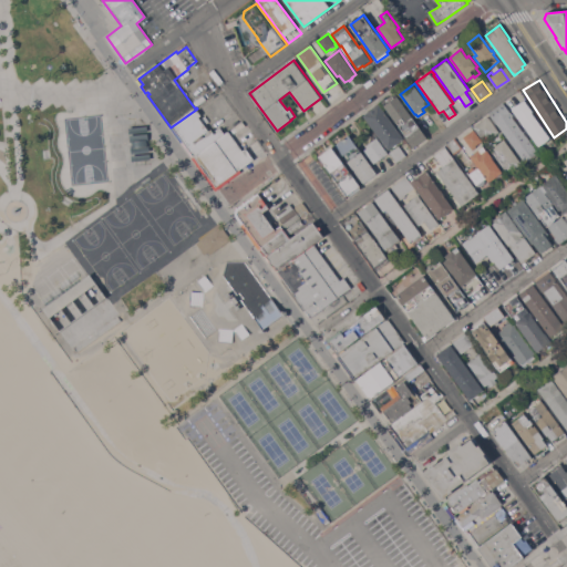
[(428,137),(413,147),(404,135),(405,135),(399,126),(400,125),(382,102),(394,92),(428,137)]
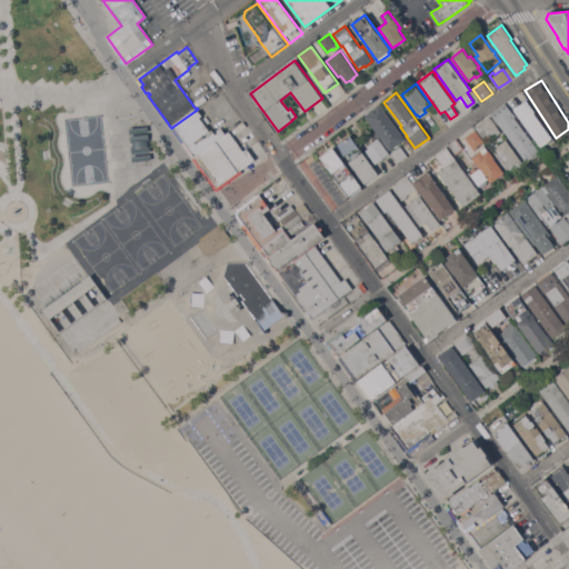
[(515,110),(527,101),(535,111),(533,112),(552,138),(541,147),(515,110)]
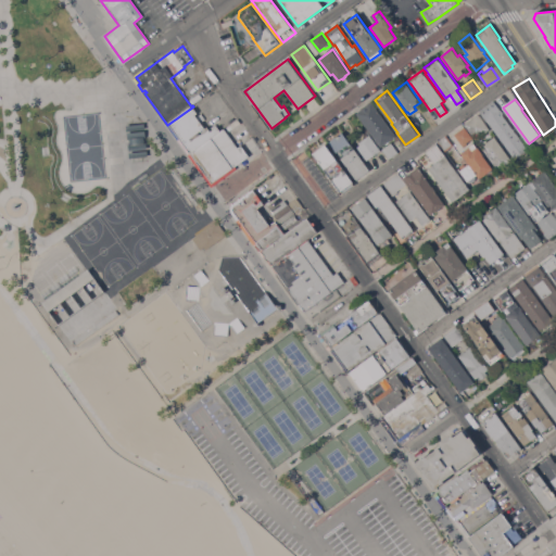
[(501,111),(502,110),(504,113),(503,113),(528,150),(515,159),(488,121),(487,121),(479,111),(494,100),(494,101),(501,111)]
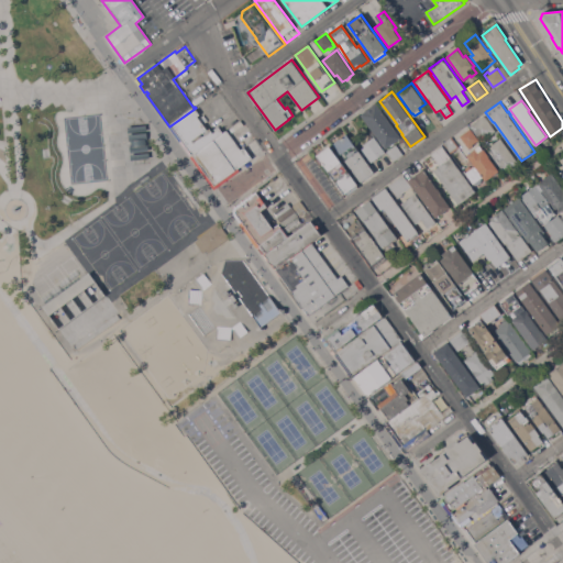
[(401,138),(386,148),(361,114),(376,103),(401,138)]
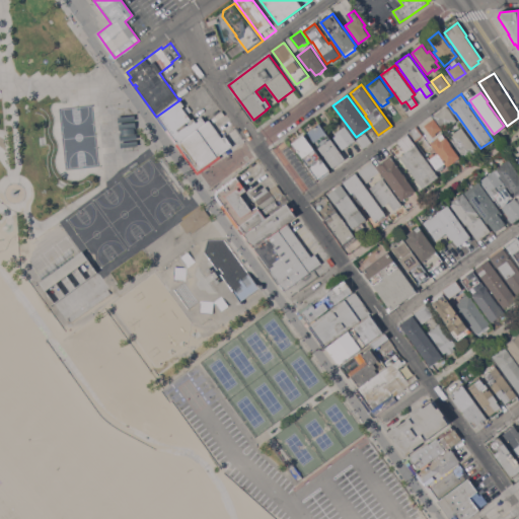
[(177,145),(156,117),(180,99),(184,105),(182,106),(184,109),(187,107),(191,113),(188,115),(192,120),(194,118),(197,122),(203,118),(207,123),(177,145)]
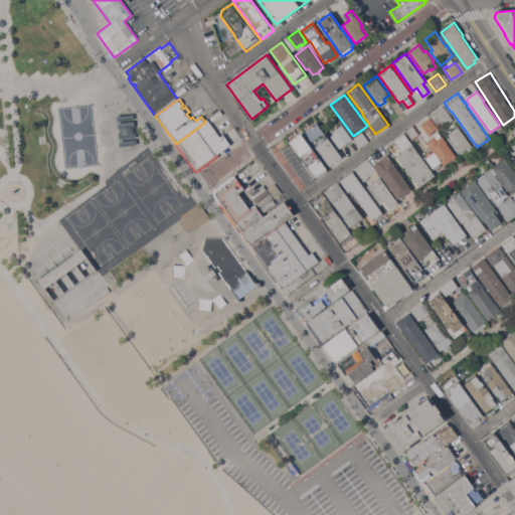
[(444,106),(454,120),(441,129),(431,115),(444,106)]
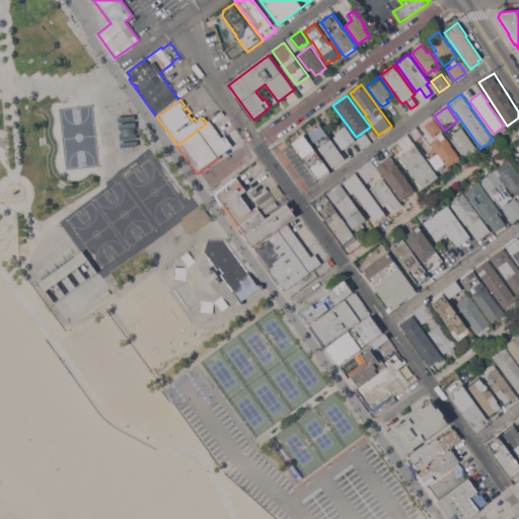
[(442,129),(436,133),(436,134),(433,137),(424,126),(434,118),(442,129)]
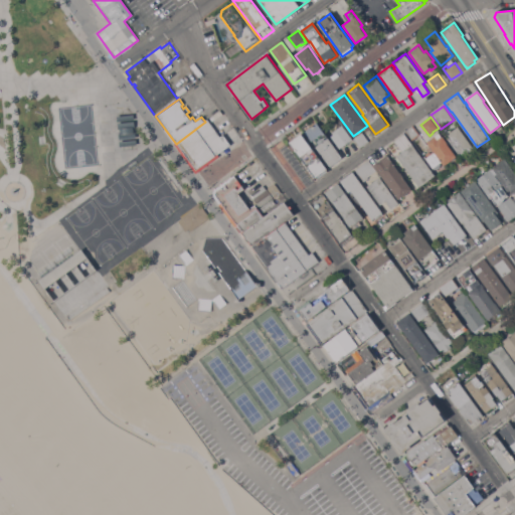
[(221,137),(223,135),(230,145),(231,146),(197,171),(196,171),(195,170),(176,144),(205,122),(209,120),(221,137)]
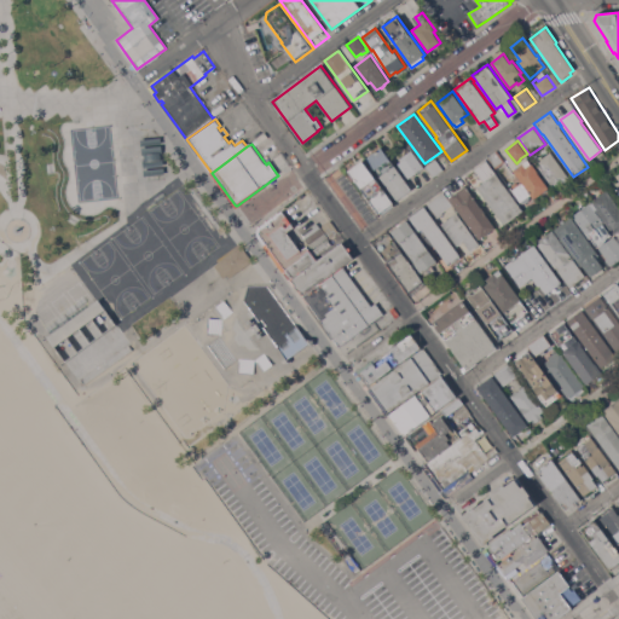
[(162,146),(163,154),(161,154),(162,160),(163,160),(165,167),(145,168),(144,161),(145,161),(145,155),(143,155),(143,149),(162,146)]
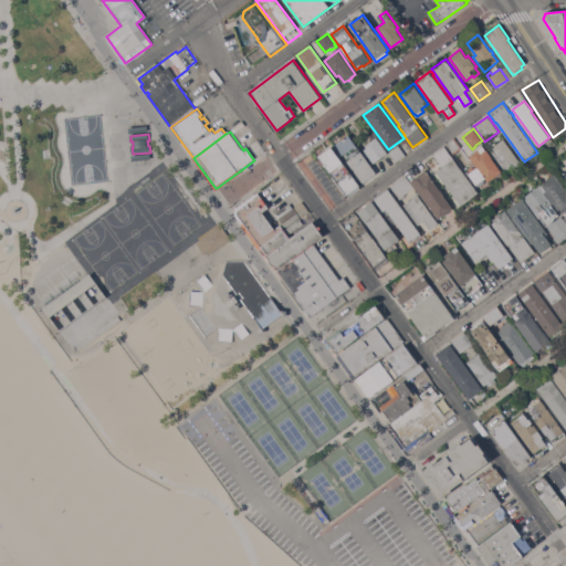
[(335,144),(348,134),(376,173),(363,182),(335,144)]
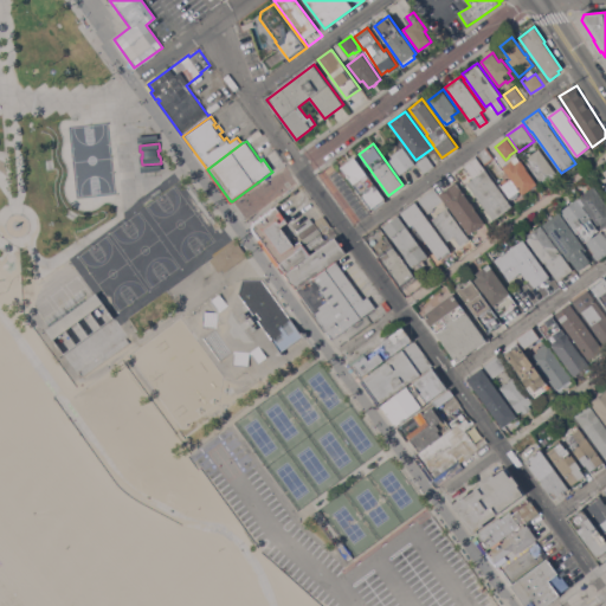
[(416,163),(400,174),(389,160),(393,158),(392,155),(403,147),(416,163)]
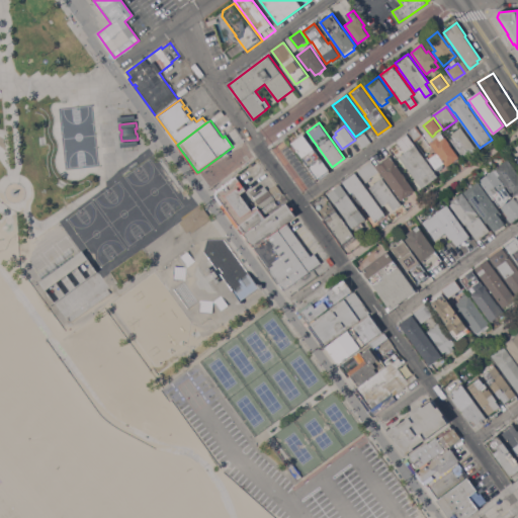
[(424,138),(417,143),(408,131),(416,125),(417,127),(424,138)]
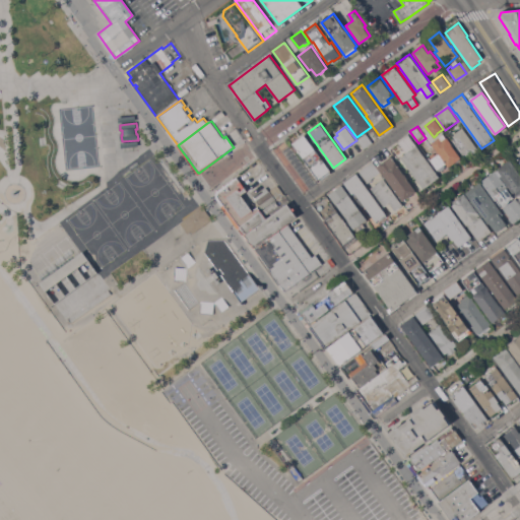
[(478,149),(466,159),(450,137),(462,127),(478,149)]
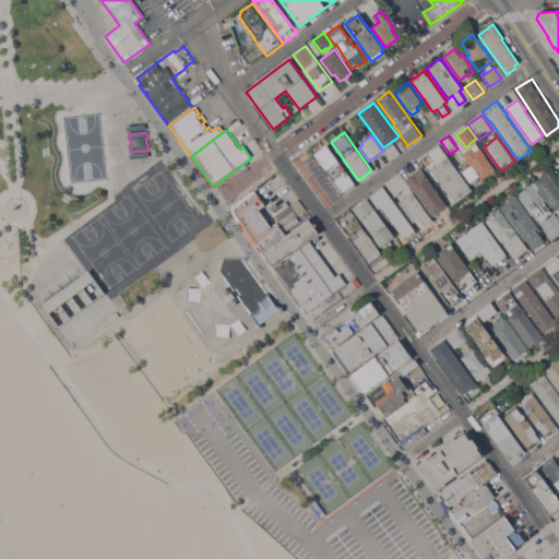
[(401,153),(391,159),(384,150),(393,143),(401,153)]
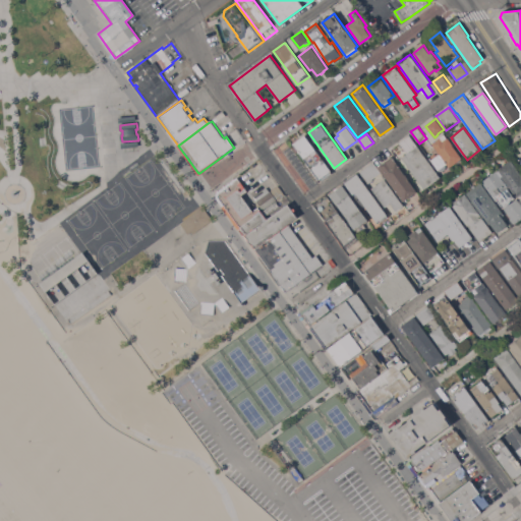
[(462,158),(450,167),(447,163),(447,164),(447,165),(447,167),(446,168),(445,169),(444,170),(442,170),(441,170),(439,170),(429,157),(435,154),(436,155),(439,153),(432,143),(439,138),(439,137),(444,133),(447,138),(448,137),(453,145),(462,158)]
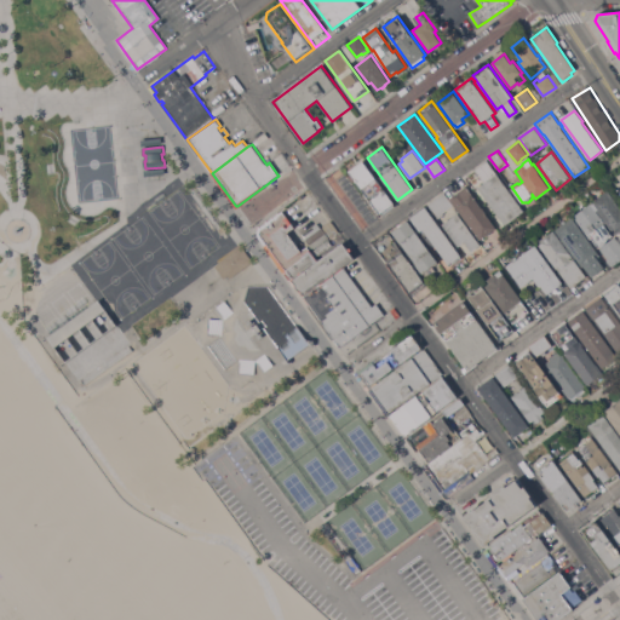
[(349,171),(362,161),(395,206),(382,216),(380,213),(379,213),(349,171)]
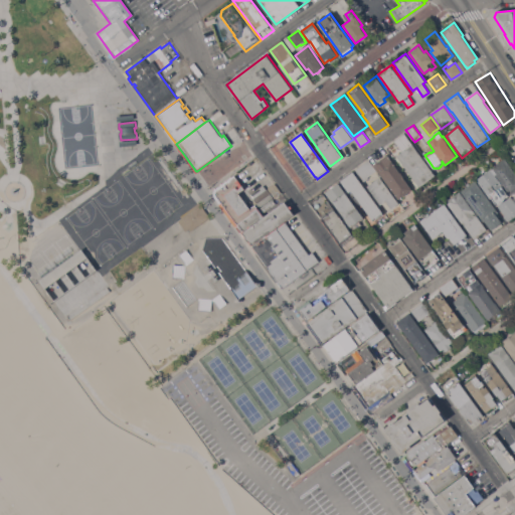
[(436,175),(419,187),(398,157),(395,160),(386,148),(395,142),(394,141),(404,134),(436,175)]
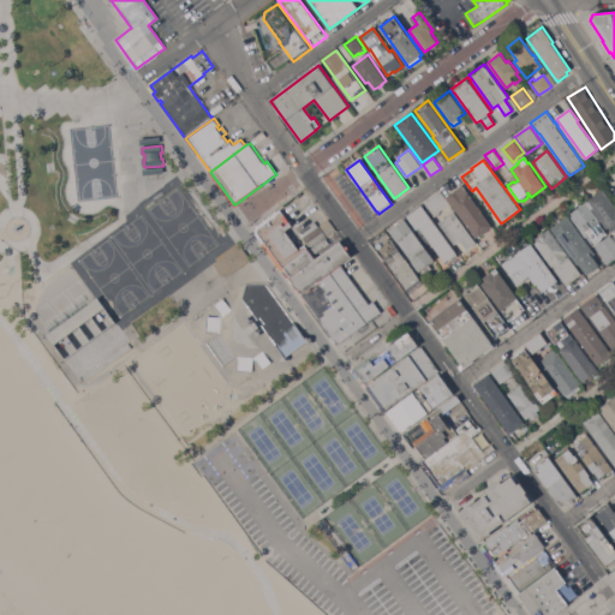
[(446,196),(463,184),(493,226),(476,238),(451,202),(451,203),(446,196)]
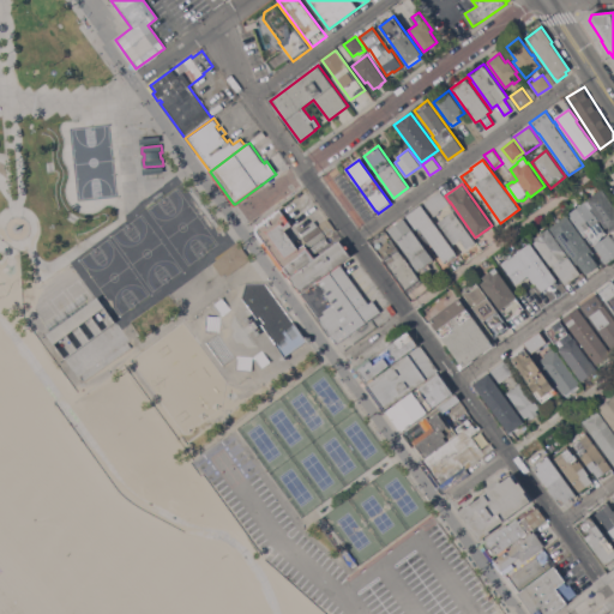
[(613,204),(613,228),(608,232),(585,200),(602,188),(613,204)]
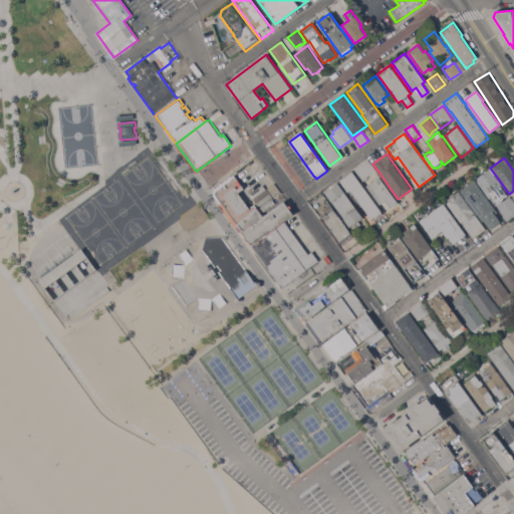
[(367,176),(368,177),(363,181),(354,169),(368,160),(372,164),(376,170),(367,176)]
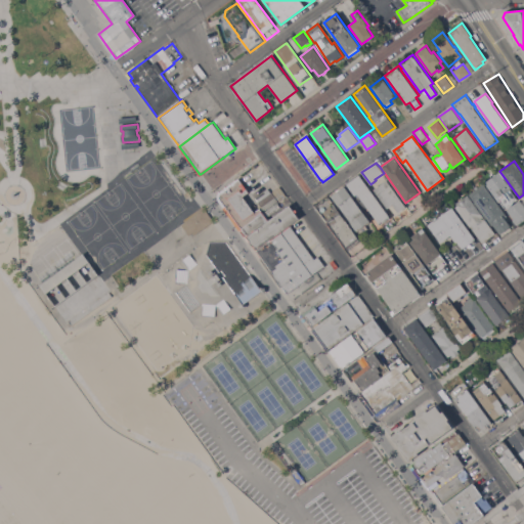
[(499,172),(511,188),(510,189),(518,201),(519,200),(523,206),(523,219),(518,224),(517,223),(516,224),(513,221),(515,220),(507,209),(505,210),(485,182),(499,172)]
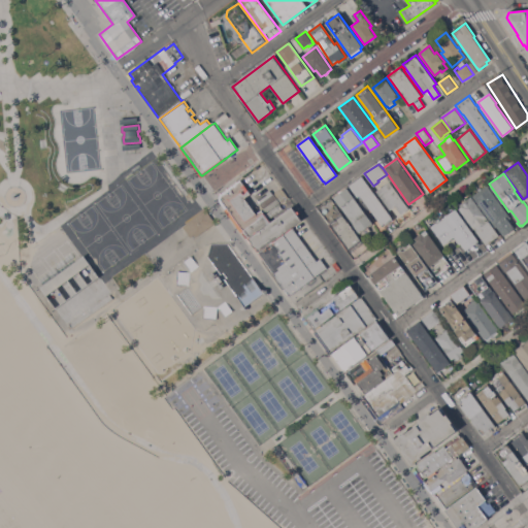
[(393,220),(385,225),(384,224),(382,225),(364,200),(361,203),(356,196),(357,196),(348,184),(361,174),(362,175),(393,220)]
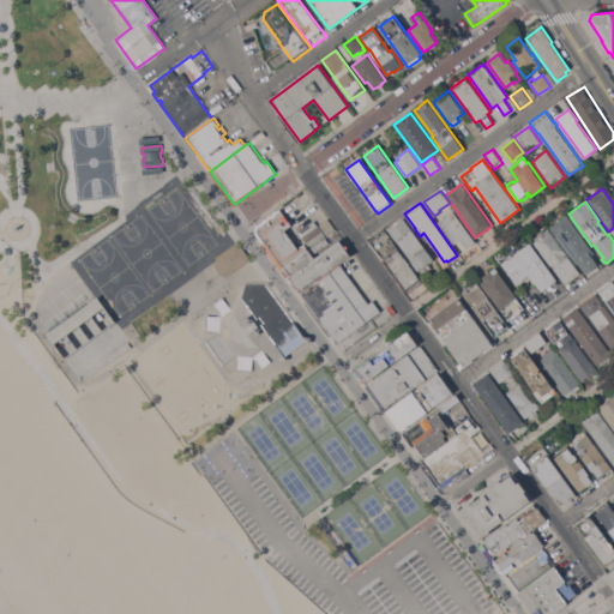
[(282,266),(254,229),(256,224),(278,208),(289,221),(282,226),(295,246),(302,241),(307,247),(282,266)]
